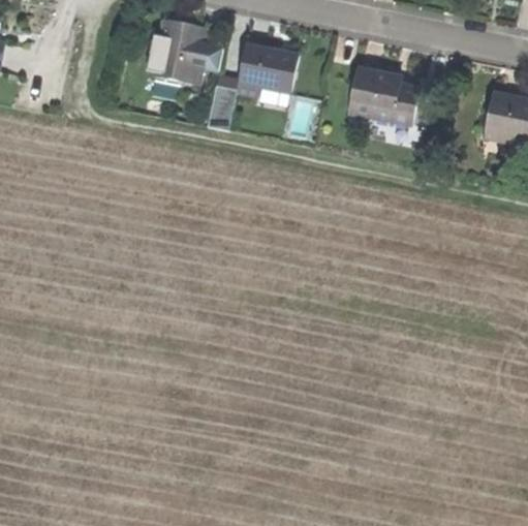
[(204,66),(219,69),(223,48),(205,44),(192,41),(195,25),(183,22),(166,19),(155,74),(184,81),(182,90),(197,93),(204,66)]
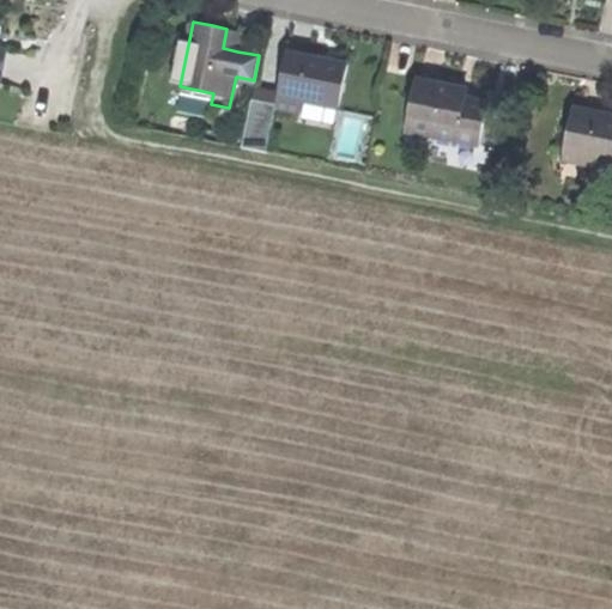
[(241,32),(226,29),(223,48),(237,52),(241,32)]
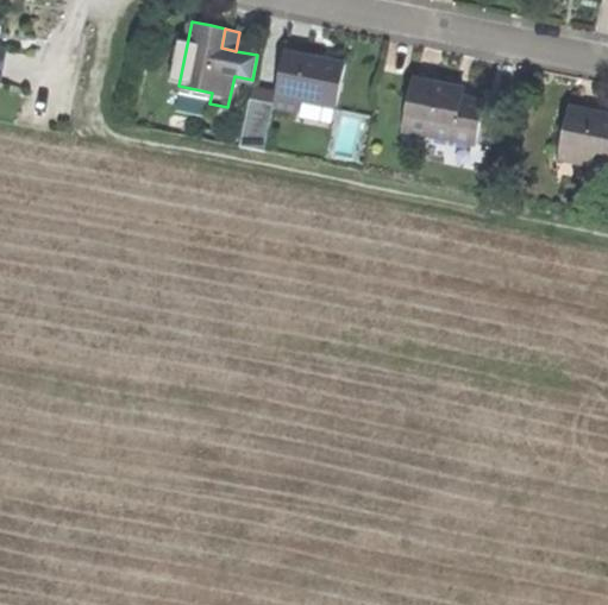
[(275,92),(273,105),(296,108),(299,99),(333,106),(343,63),(312,57),(283,51),(275,92)]
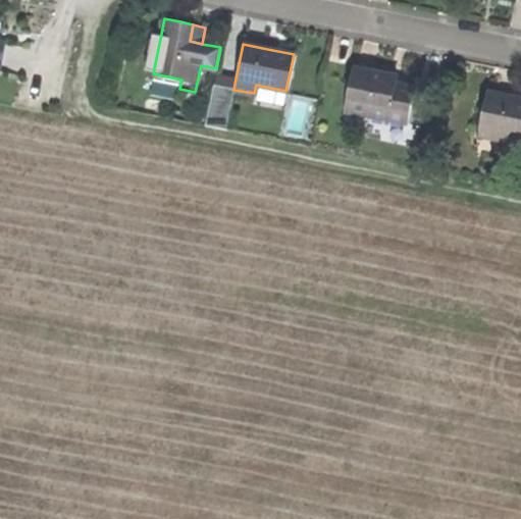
[(346,108),(406,120),(413,86),(396,83),(397,75),(378,71),(355,66),(346,108)]
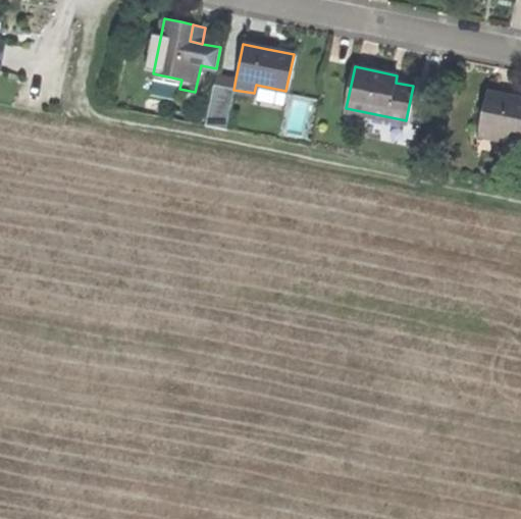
[(225,126),(233,90),(236,79),(214,74),(205,124),(225,128),(225,126)]
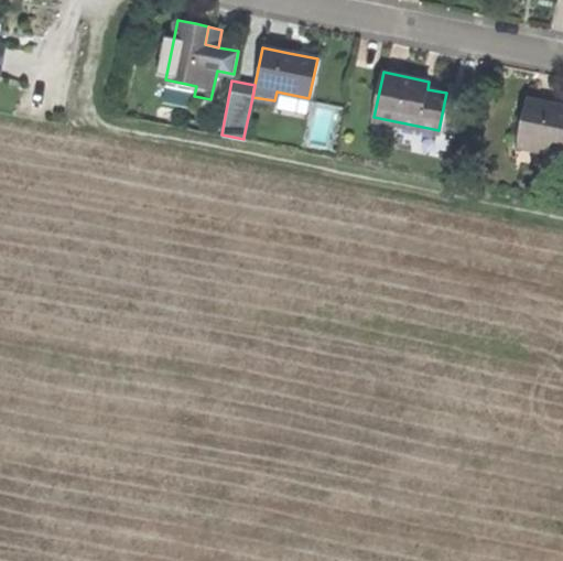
[(541,150),(562,154),(562,108),(551,106),(551,104),(527,98),(519,138),(543,142),(541,150)]
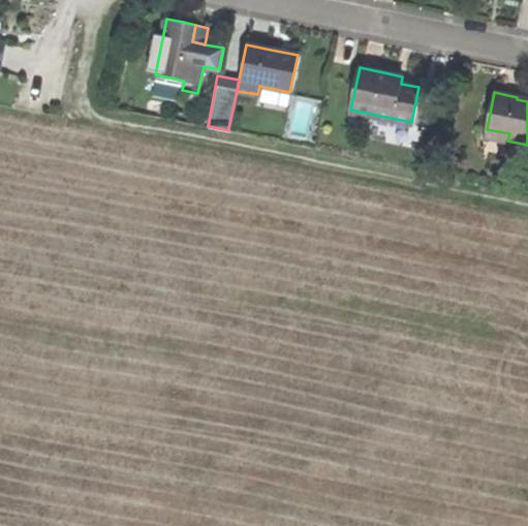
[(486,136),(507,141),(509,133),(487,129),(486,136)]
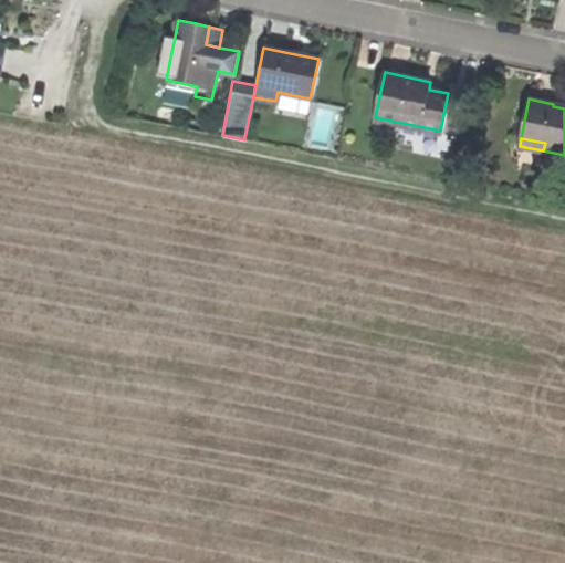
All buildings are outlined.
